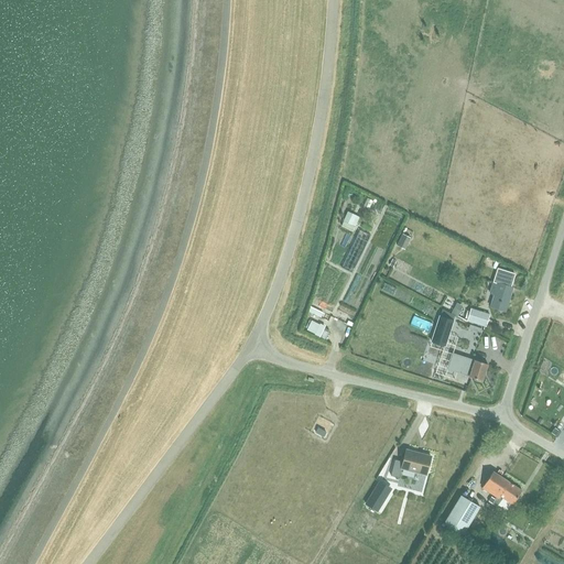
[(348,212),(344,221),(355,227),(359,217),(348,212)]
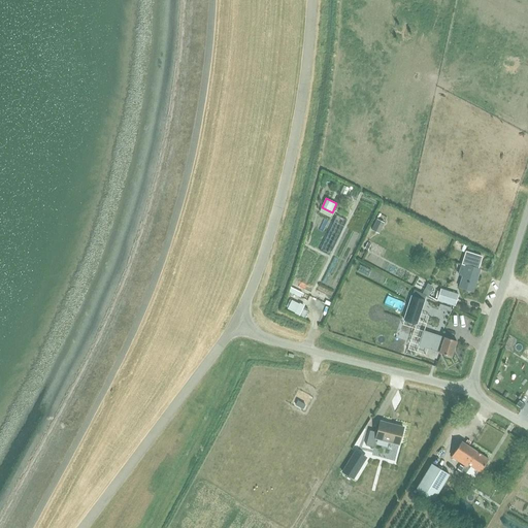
[(380,219),(366,244),(369,246),(376,232),(380,233),(386,222),(380,219)]
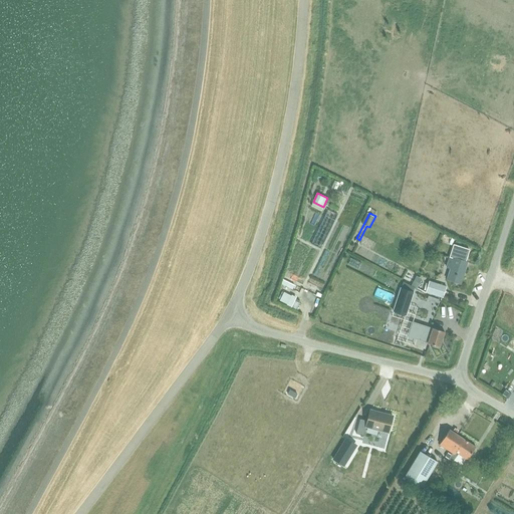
[(460,282),(468,260),(451,254),(447,266),(450,268),(447,278),(460,282)]
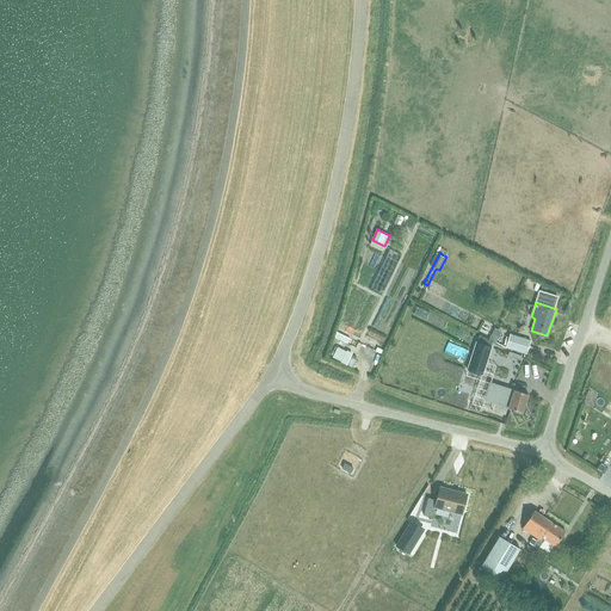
[(495,343),(503,331),(495,327),(489,339),(495,343)]
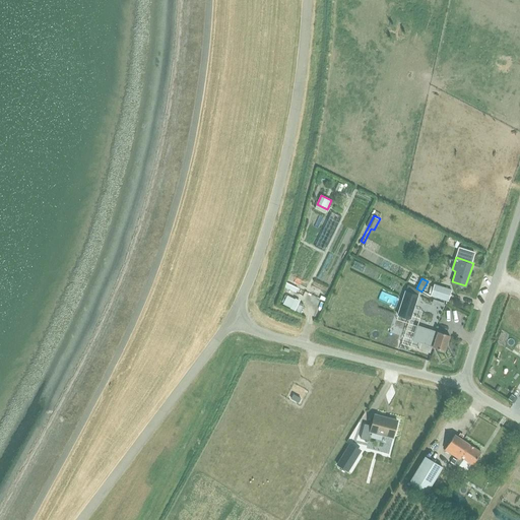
[(285,282),(283,286),(296,293),(298,287),(285,282)]
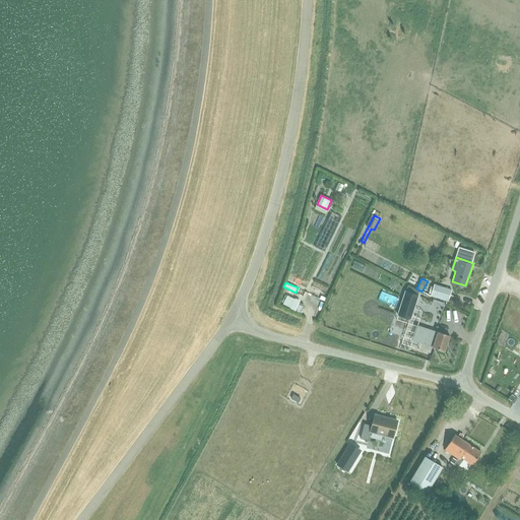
[(431,296),(448,302),(452,289),(435,284),(431,296)]
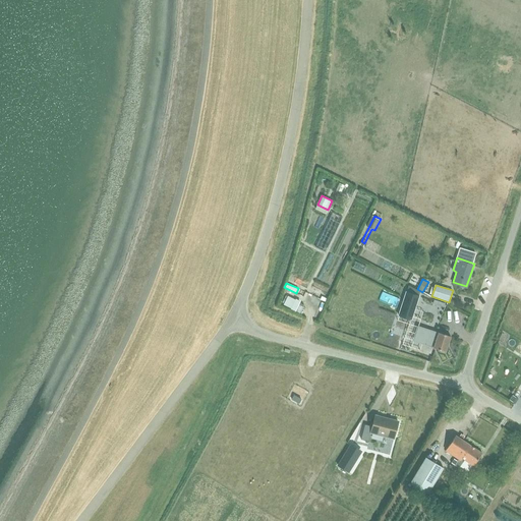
[(405,295),(398,316),(410,321),(417,299),(405,295)]
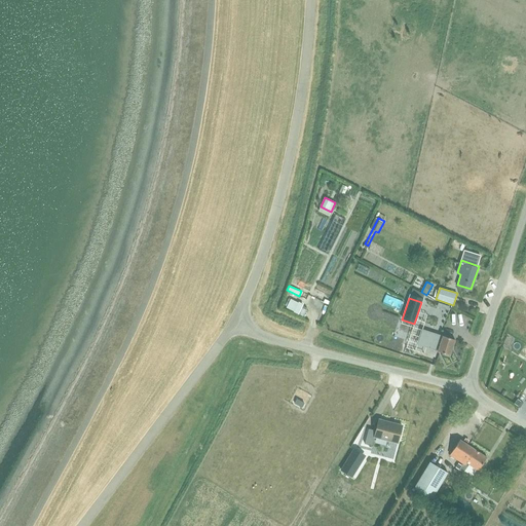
[(290,299),(286,307),(294,311),(298,302),(290,299)]
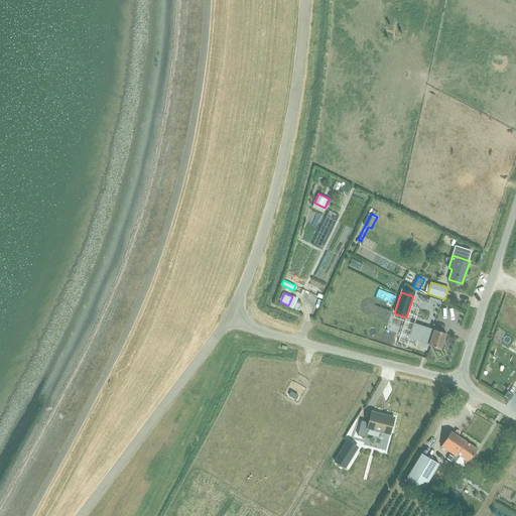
[(292,296),(288,305),(292,307),(297,298),(292,295),(292,296)]
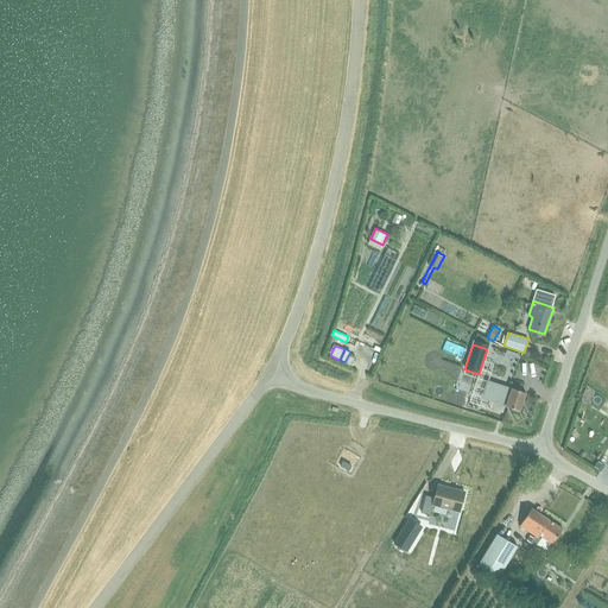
[(507,350),(504,358),(517,363),(520,358),(507,350)]
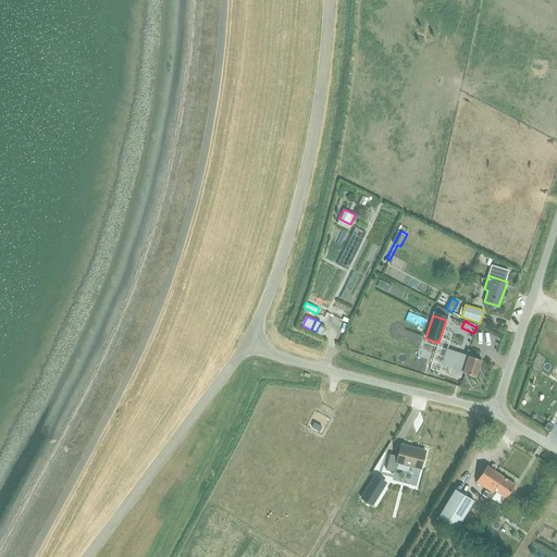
[(542,372),(548,360),(535,354),(529,366),(542,372)]
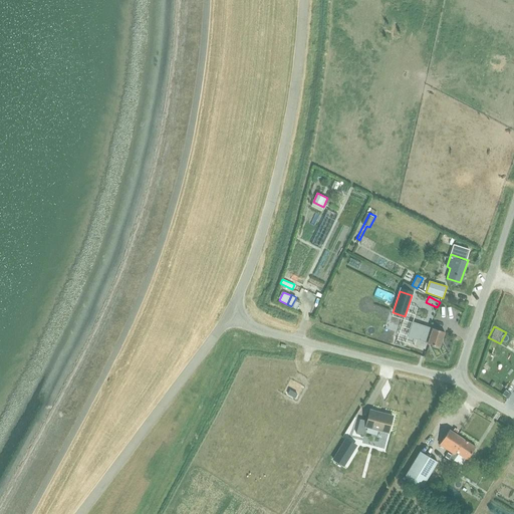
[(433,327),(431,335),(424,333),(423,338),(429,340),(428,343),(435,345),(434,347),(439,348),(439,347),(440,347),(445,331),(433,327)]
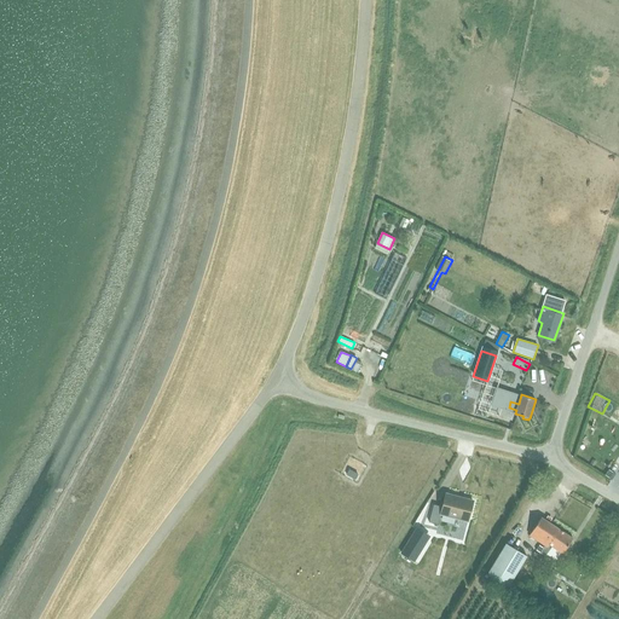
[(503,408),(505,399),(492,395),(490,403),(503,408)]
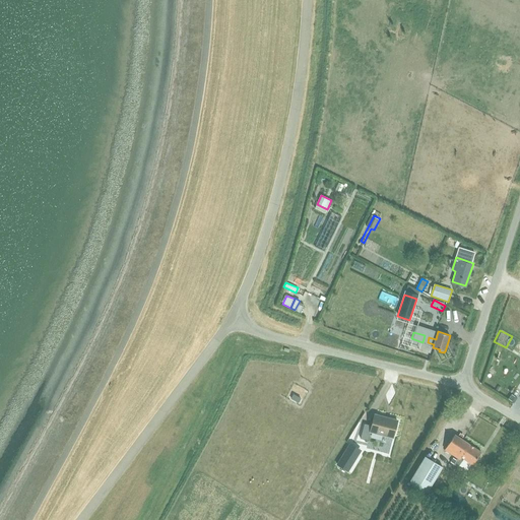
[(519,341),(516,340),(510,352),(519,356),(519,341)]
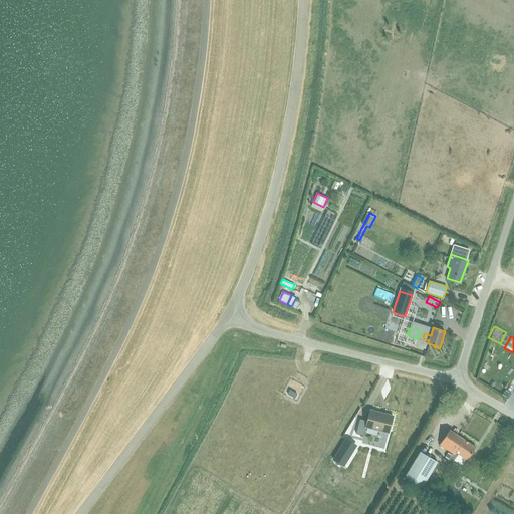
[(389,433),(393,416),(370,411),(367,421),(360,419),(356,434),(364,436),(366,427),(389,433)]
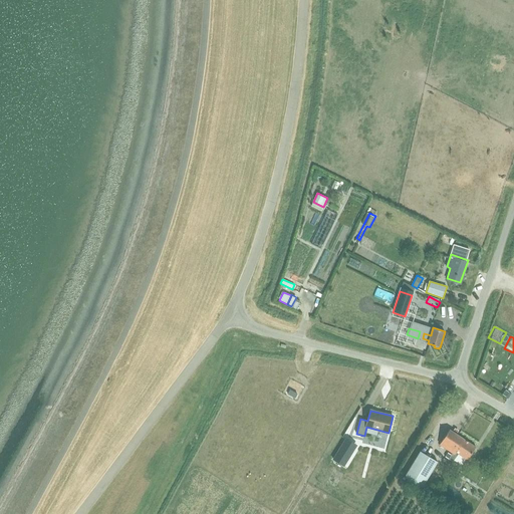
[(448,432),(440,446),(449,452),(443,462),(451,467),(458,455),(467,461),(474,449),(448,432)]
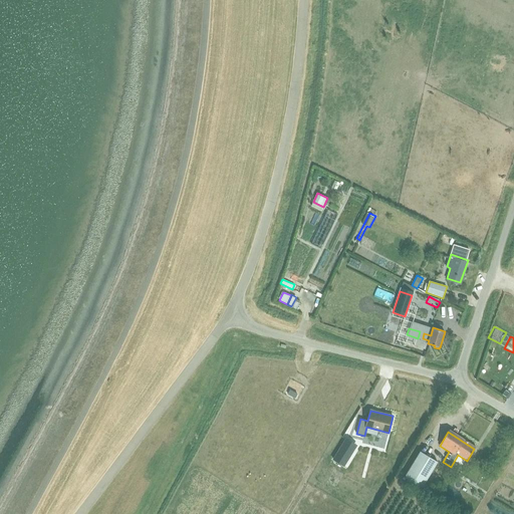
[(339,449),(333,459),(344,466),(350,456),(339,449)]
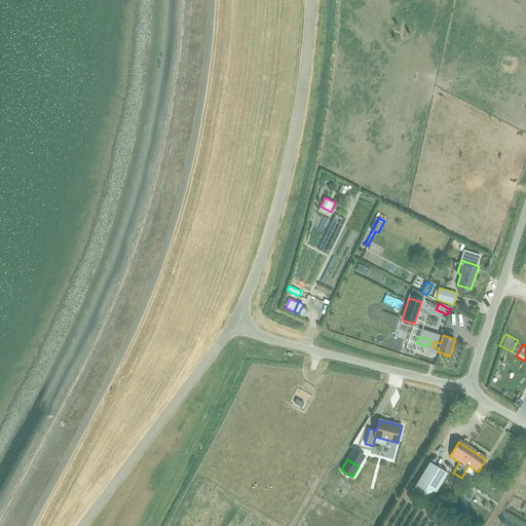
[(414,488),(431,499),(448,473),(429,462),(414,488)]
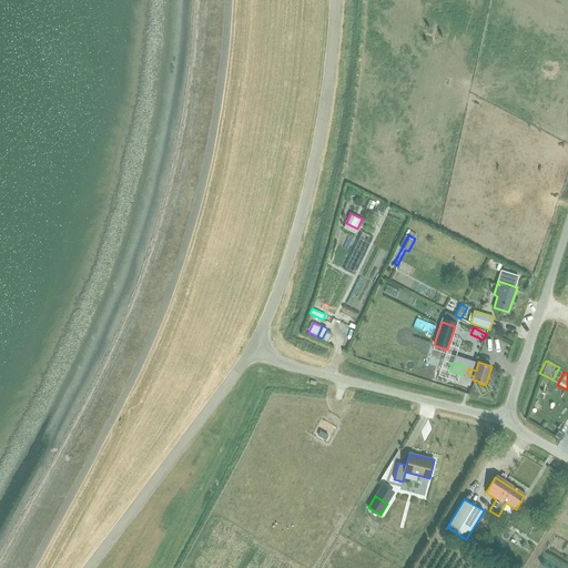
[(567,556),(567,544),(553,537),(548,546),(567,556)]
